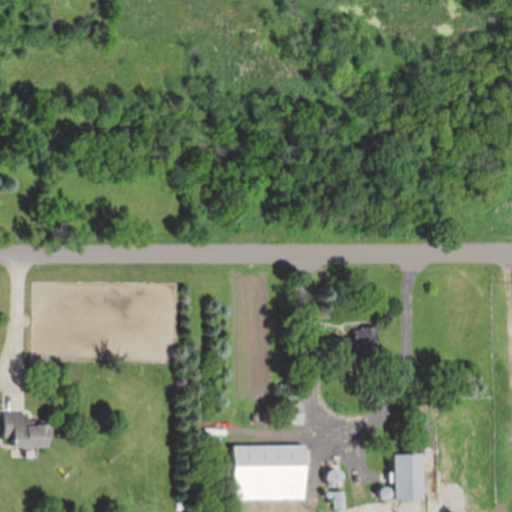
[(354,335),(324,336),(325,356),(356,355),(356,362),(378,361),(377,328),(354,329),(354,335)]
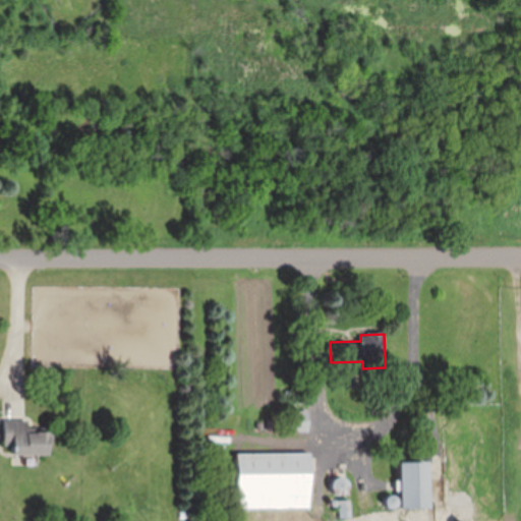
[(5,421),(5,447),(13,447),(13,457),(49,457),(49,433),(27,433),(27,421),(5,421)]
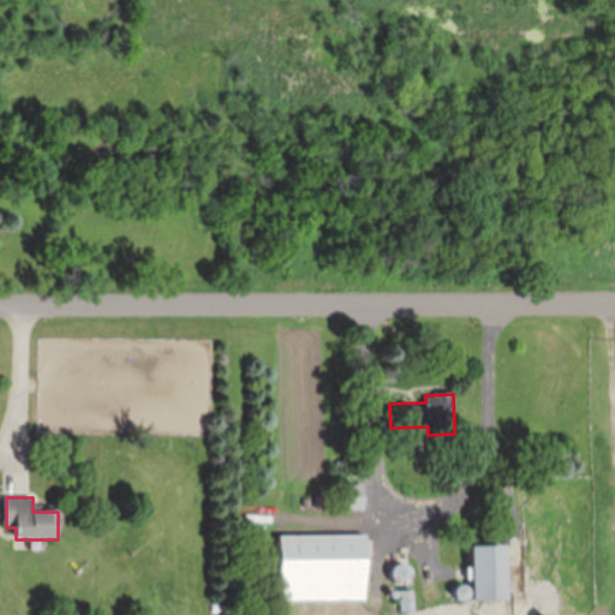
[(279,602),(368,601),(366,536),(279,536),(279,602)]
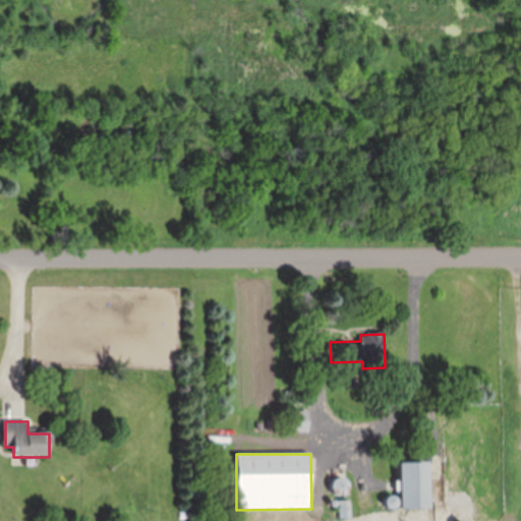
[(428,463),(400,463),(400,509),(428,509),(428,463)]
